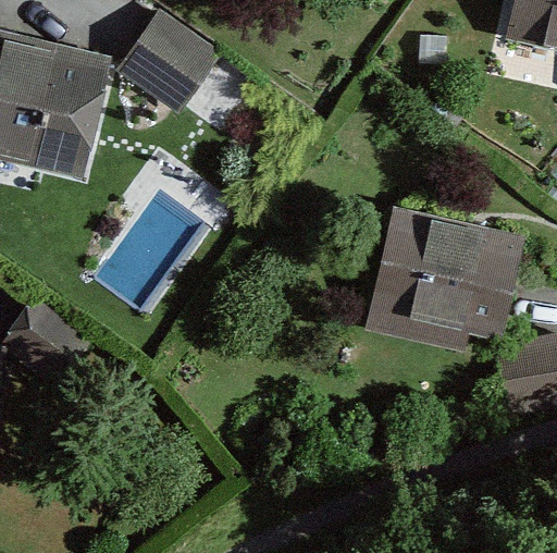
[(514,0),(506,37),(556,49),(556,0),(514,0)]
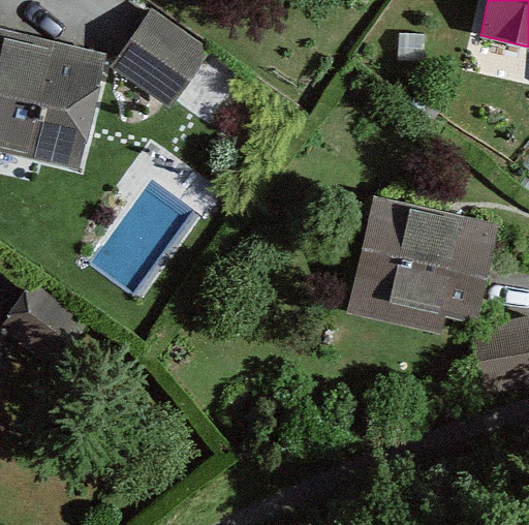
[(153,5),(112,66),(170,106),(213,47),(153,5)]
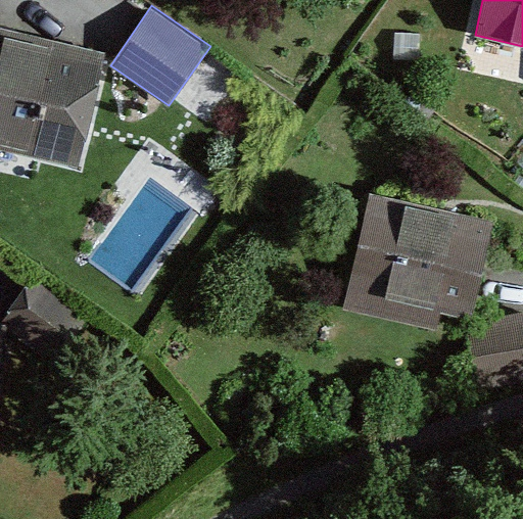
[(0,149),(80,168),(106,51),(0,28),(0,149)]
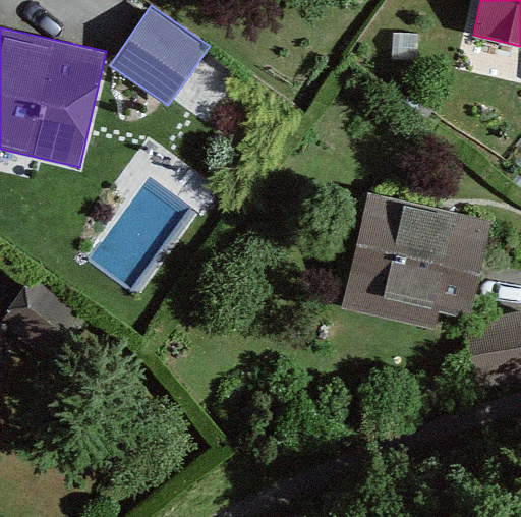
[(493,218),(366,190),(341,305),(437,327),(441,309),(471,316),(493,218)]
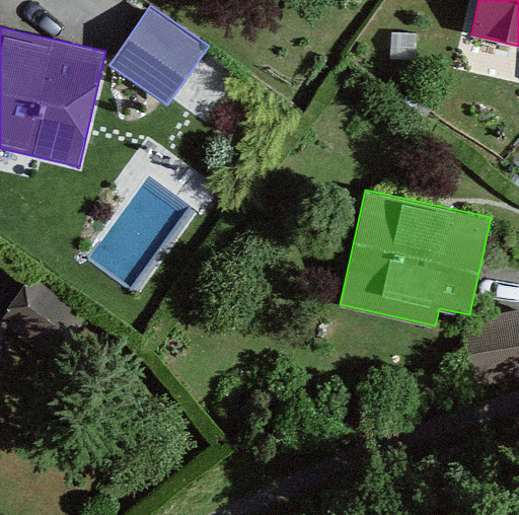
[(1,315),(54,356),(85,316),(32,276),(1,315)]
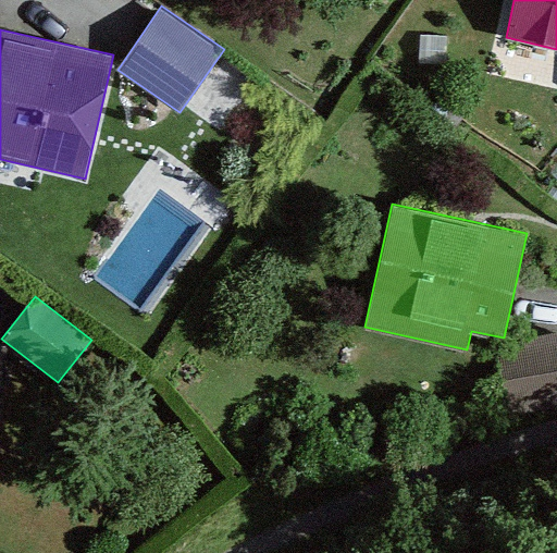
[(556,332),(487,346),(502,416),(556,404),(556,332)]
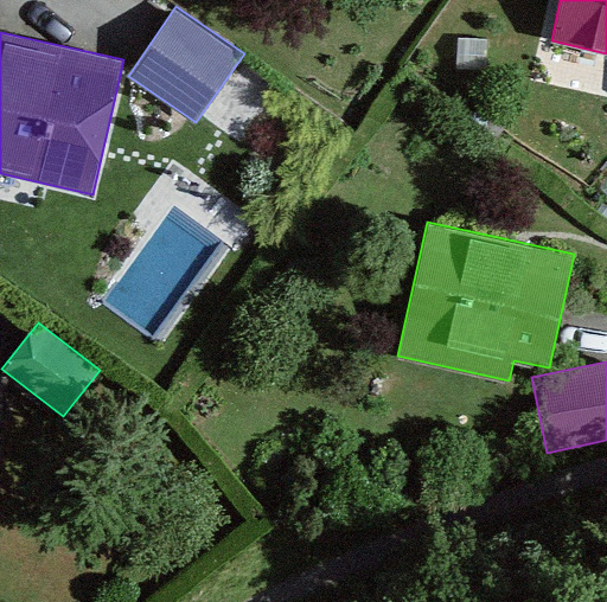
All buildings are outlined.
